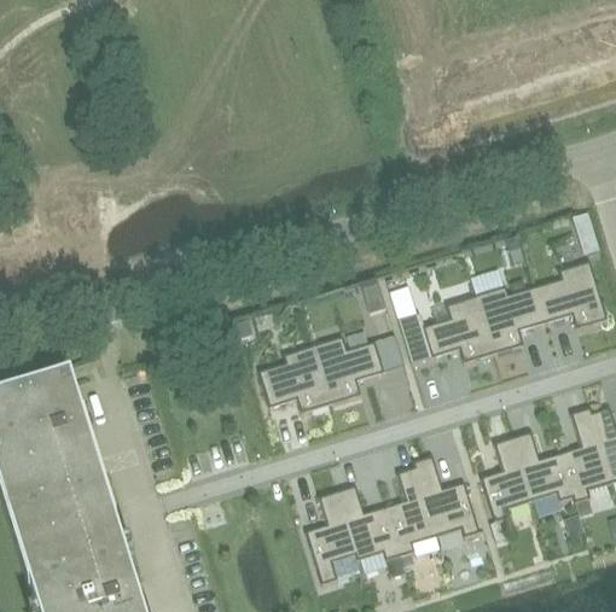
[(582,235),(596,231),(591,213),(576,216),(582,235)]
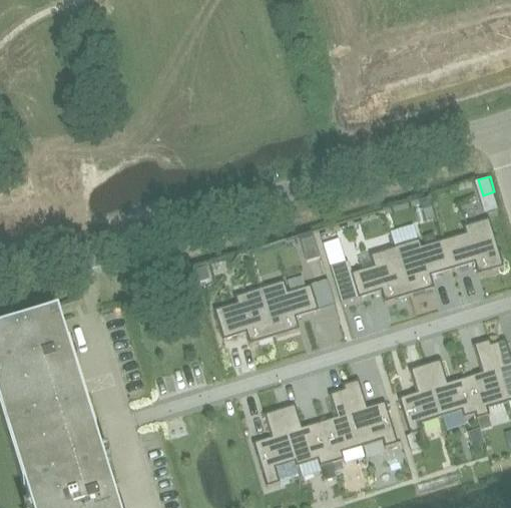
[(431,196),(422,198),(424,208),(434,205),(431,196)]
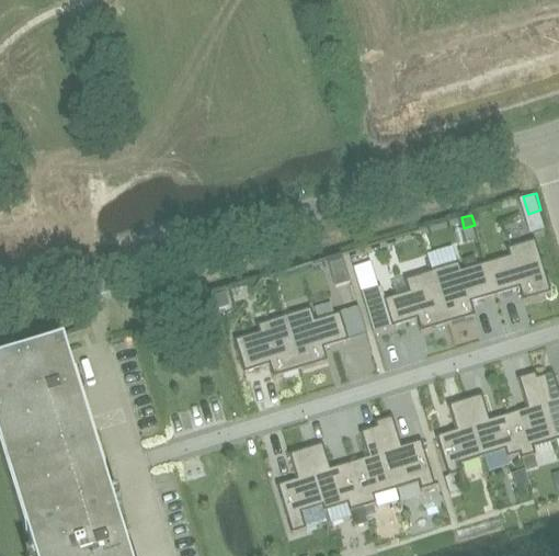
[(537,237),(509,246),(511,252),(487,260),(497,293),(521,285),(525,298),(554,290),(537,237)]
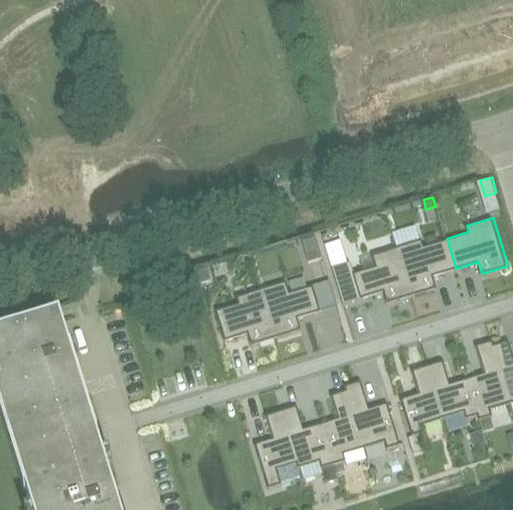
[(317,236),(304,240),(310,260),(323,256),(317,236)]
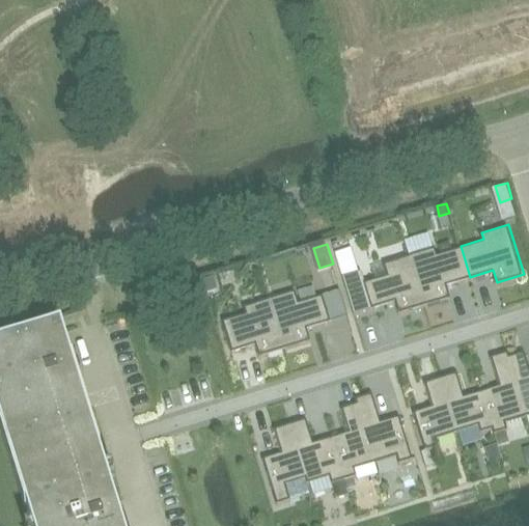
[(470,277),(461,246),(439,253),(437,246),(411,254),(426,304),(451,296),(448,284),(470,277)]
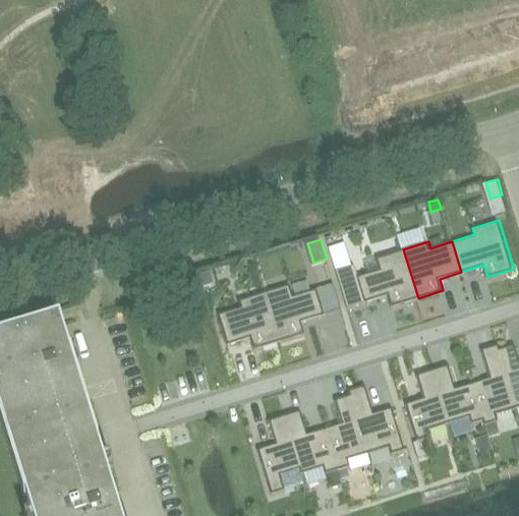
[(393,305),(418,298),(403,249),(337,269),(349,306),(389,294),(393,305)]
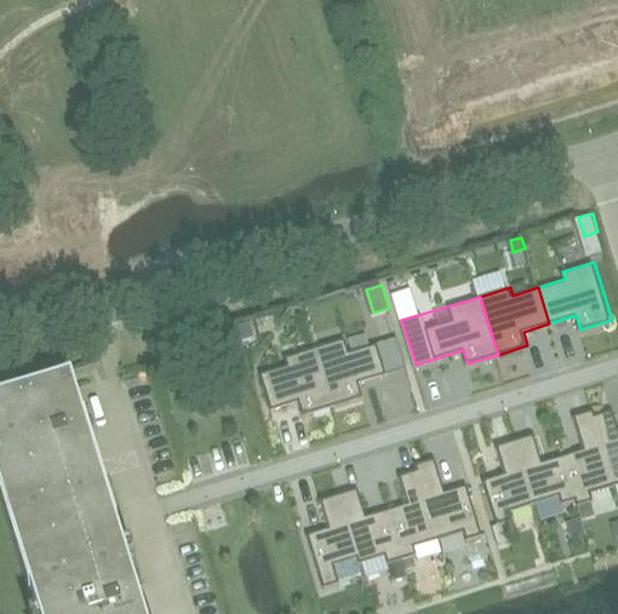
[(251,320),(240,323),(245,337),(256,334),(251,320)]
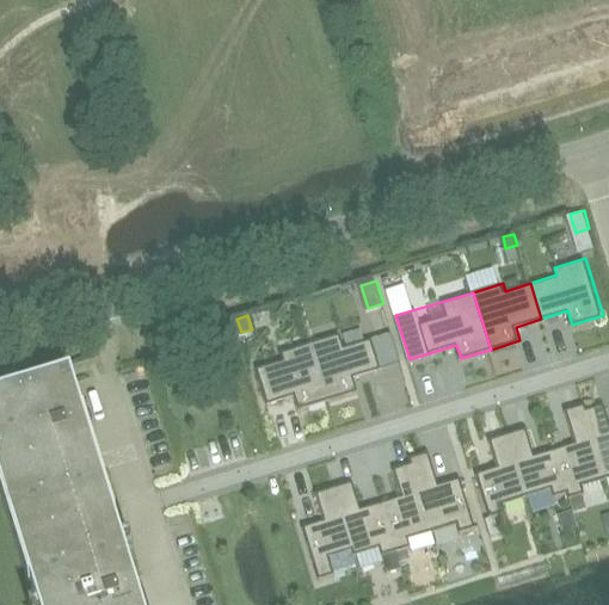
[(342,332),(312,341),(330,399),(360,389),(355,376),(382,368),(373,338),(345,346),(342,332)]
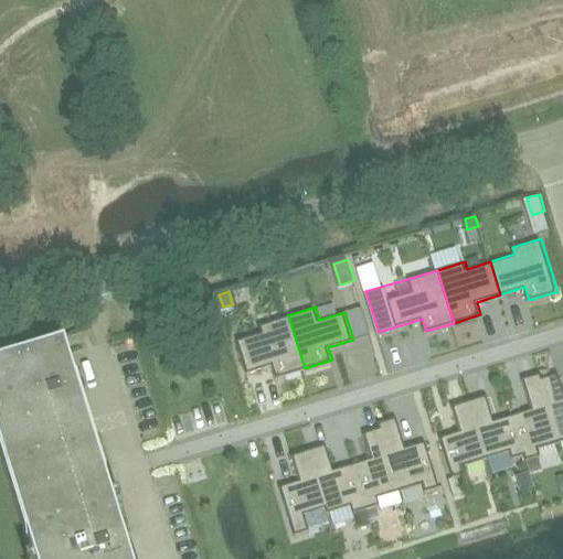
[(277,377),(305,368),(288,315),(261,324),(263,331),(237,339),(248,372),(273,364),(277,377)]
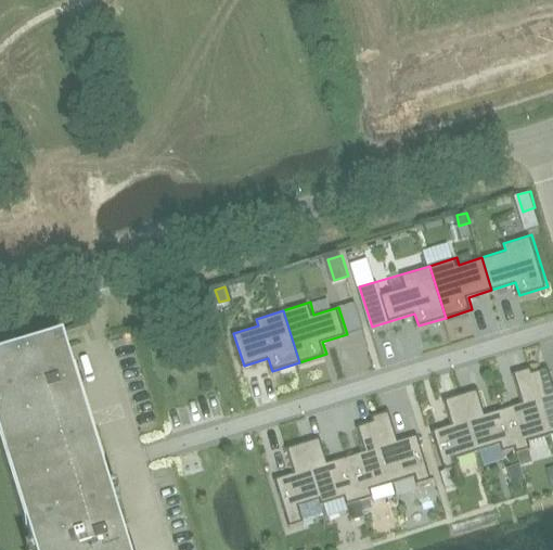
[(77,379),(67,344),(0,365),(0,435),(35,549),(127,549),(123,533),(125,532),(87,408),(84,408),(75,380),(77,379)]
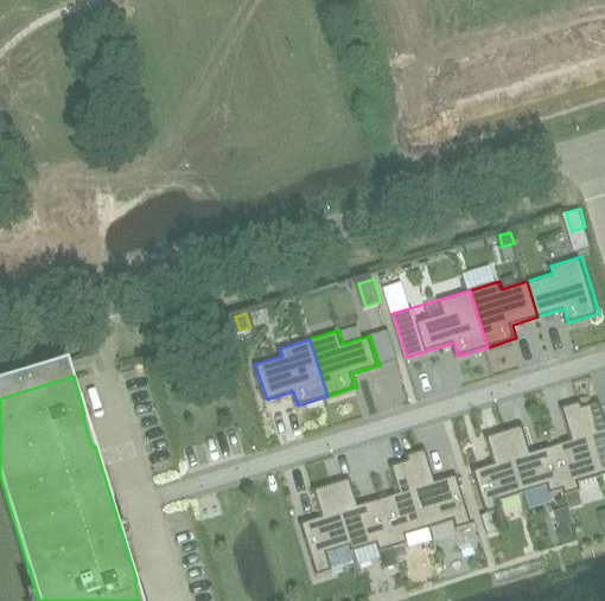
[(566,488),(565,488),(566,494),(583,490),(579,481),(604,473),(583,406),(584,406),(583,400),(562,406),(573,439),(553,445),(566,488)]
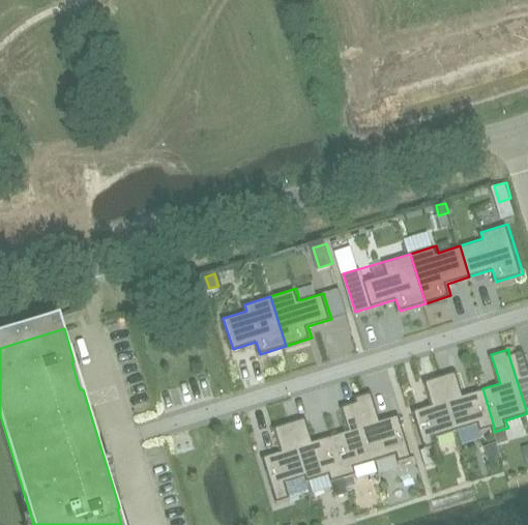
[(509,354),(508,354),(527,413),(527,358),(525,349),(509,354)]
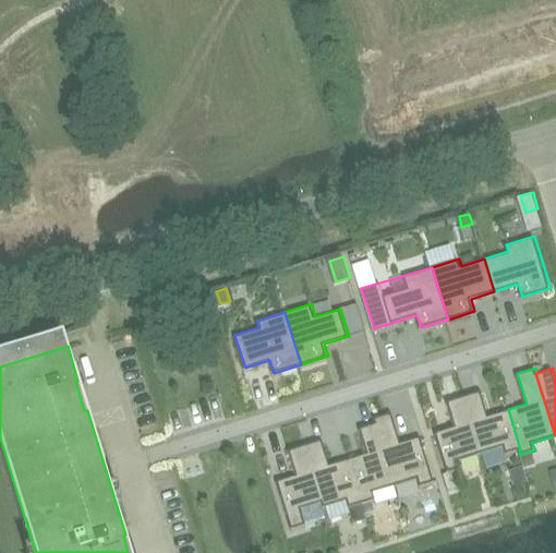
[(520,449),(508,409),(490,415),(482,389),(464,395),(482,453),(504,446),(507,453),(519,449),(520,449)]
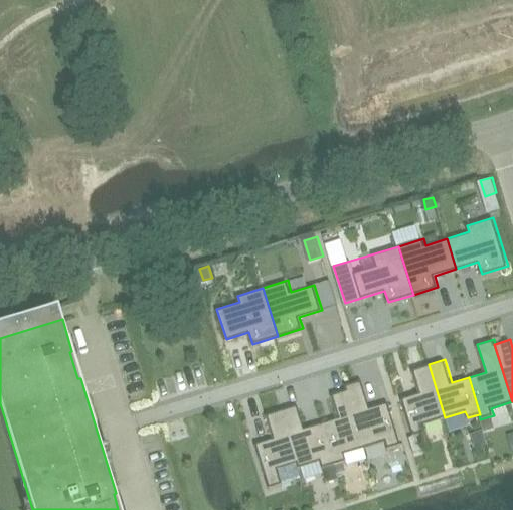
[(445,417),(429,364),(412,369),(420,392),(402,397),(413,435),(417,434),(426,431),(424,423),(445,417)]
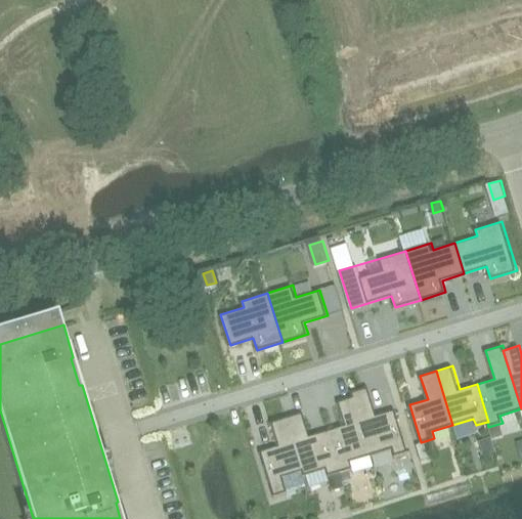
[(354,396),(373,455),(393,448),(395,456),(408,451),(395,408),(378,415),(368,386),(351,392),(353,396),(354,396)]
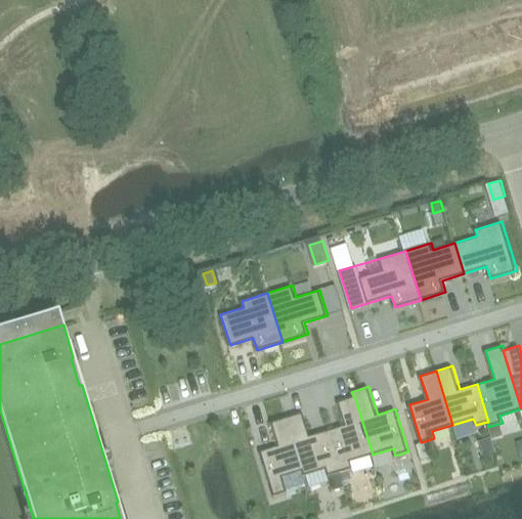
[(354,396),(353,396),(338,401),(345,425),(329,430),(341,472),(350,469),(354,468),(351,461),(373,455),(354,396)]
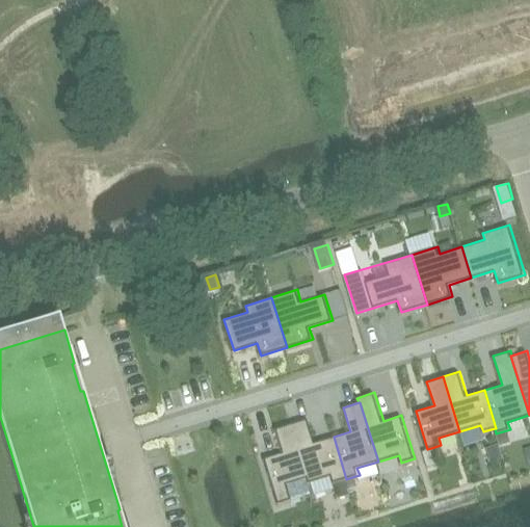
[(309,478),(308,478),(310,482),(332,476),(334,483),(346,479),(334,437),(316,442),(308,418),(292,423),(309,478)]
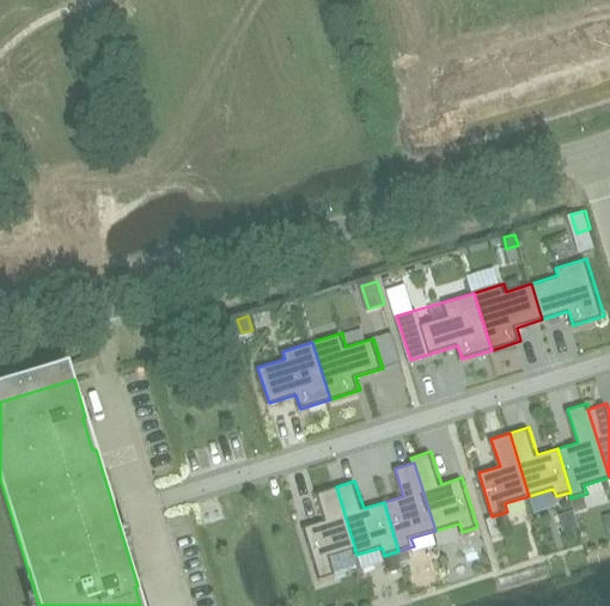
[(331,557),(354,550),(355,550),(336,487),(317,493),(325,519),(304,526),(321,579),(336,574),(331,557)]
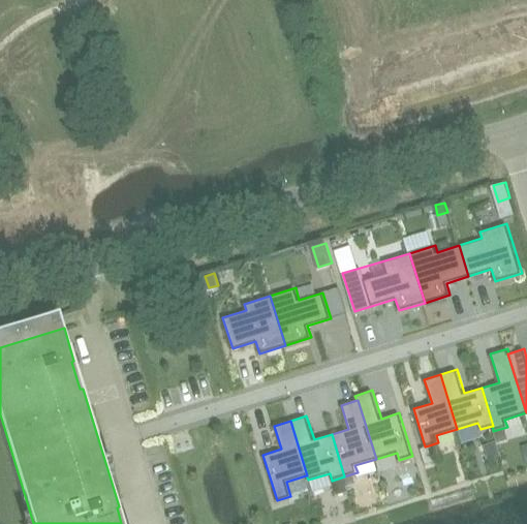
[(424,456),(431,454),(429,445),(425,447),(421,448),(424,456)]
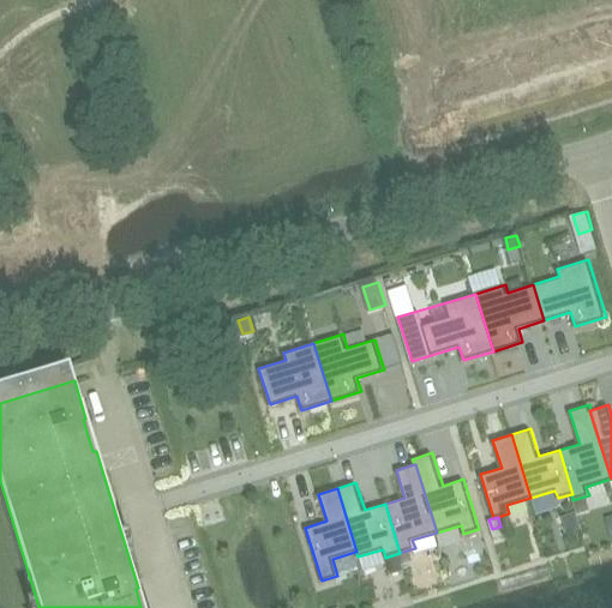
[(400,553),(403,564),(414,560),(411,549),(400,553)]
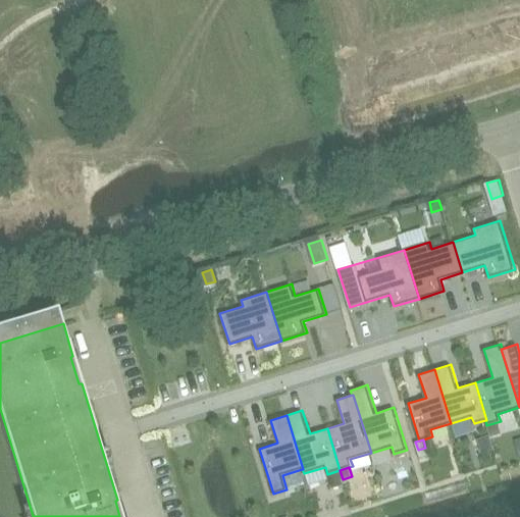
[(340,470),(327,474),(328,478),(331,488),(345,484),(343,479),(340,470)]
